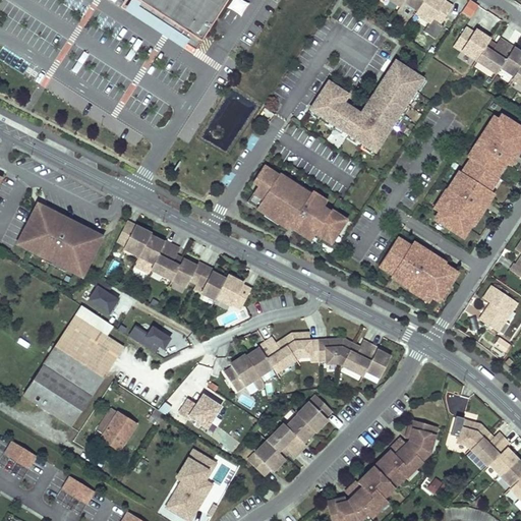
[(48,0),(45,6),(49,8),(54,0),(48,0)]
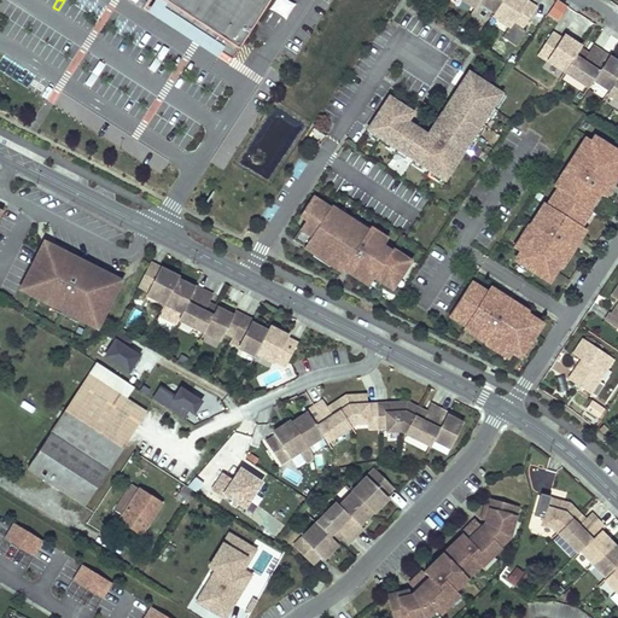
[(159,0),(155,7),(232,58),(269,0),(159,0)]
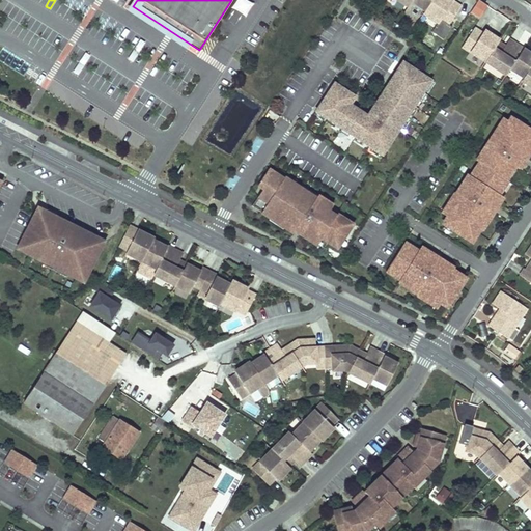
[(235,0),(231,7),(246,16),(253,2),(249,0),(235,0)]
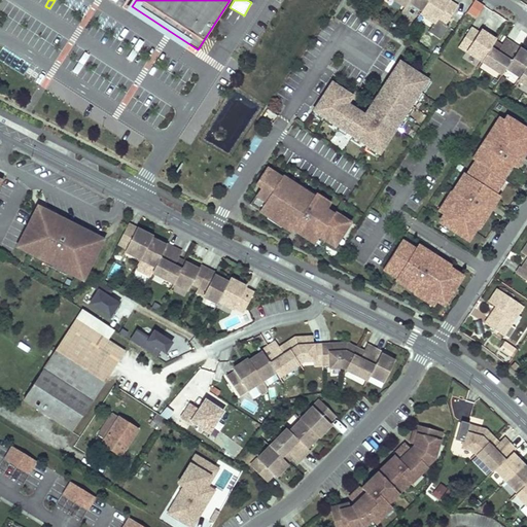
[(410,0),(410,1),(423,9),(429,0),(410,0)]
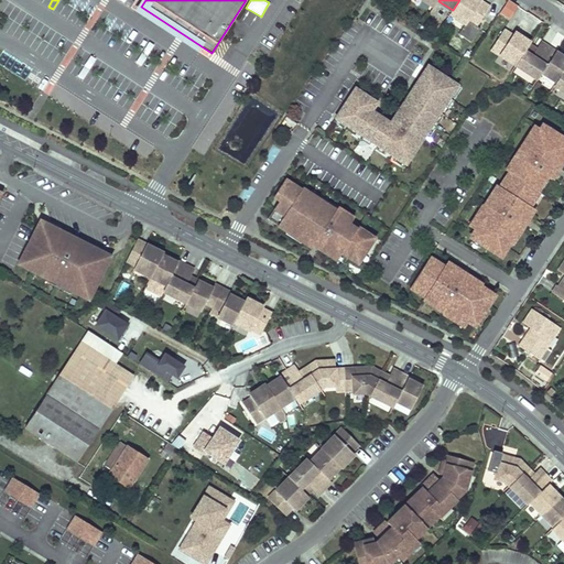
[(459,0),(453,10),(451,13),(458,19),(461,15),(468,21),(469,21),(478,26),(490,7),(479,0),(459,0)]
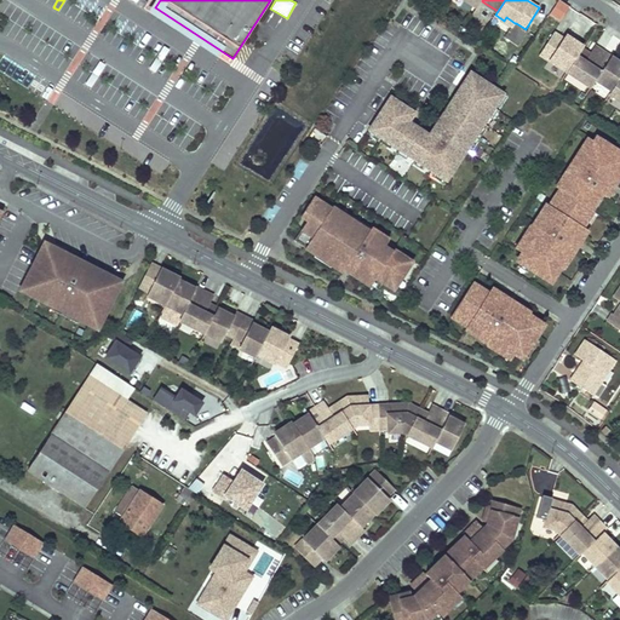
[(563,39),(555,33),(540,55),(550,61),(552,58),(561,64),(560,67),(568,72),(580,53),(583,49),(578,46),(575,47),(573,46),(575,41),(567,35),(563,39)]
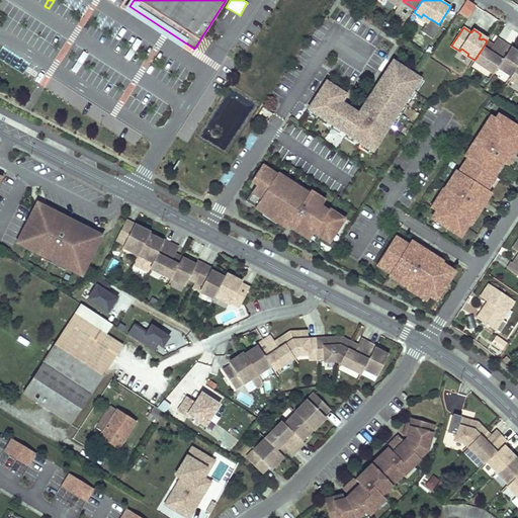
[(142,41),(137,38),(125,57),(130,60),(142,41)]
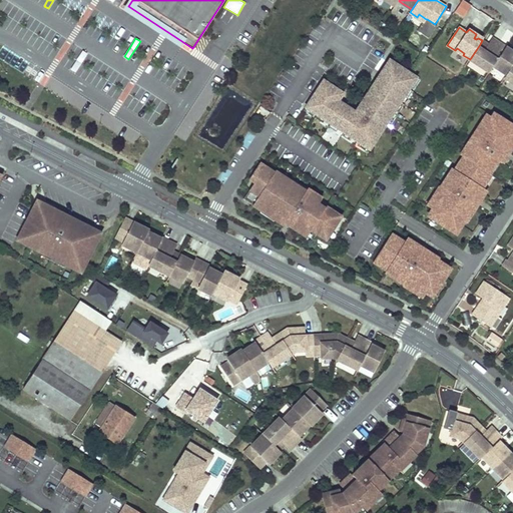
[(486,48),(480,44),(470,59),(489,72),(493,66),(498,59),(491,55),(499,43),(492,38),(488,44),(486,48)]
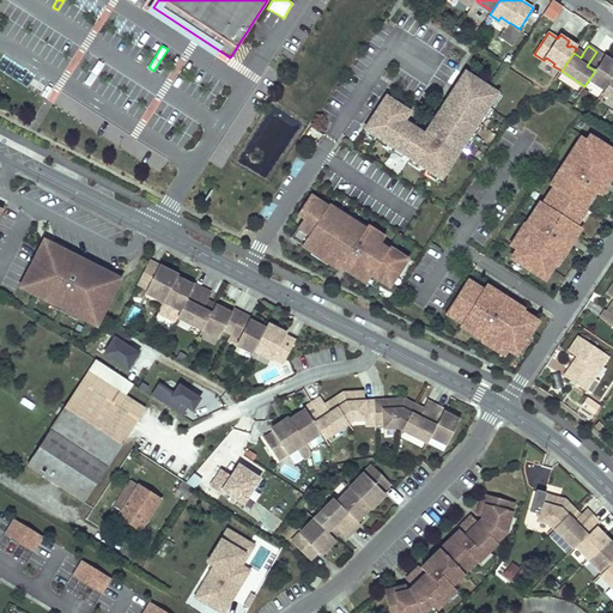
[(612,76),(612,61),(596,52),(587,66),(595,71),(589,79),(605,89),(612,76)]
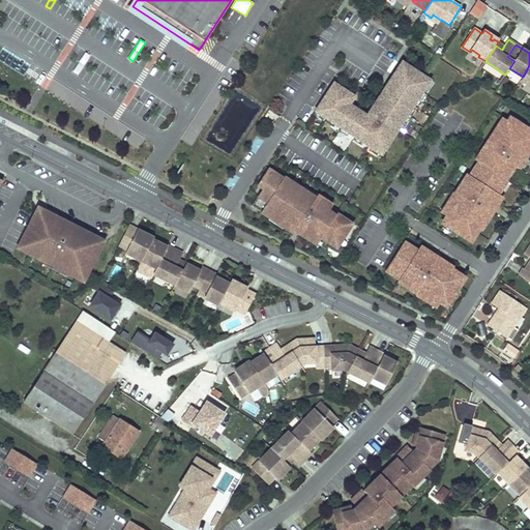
[(90,56),(85,53),(72,71),(78,75),(90,56)]
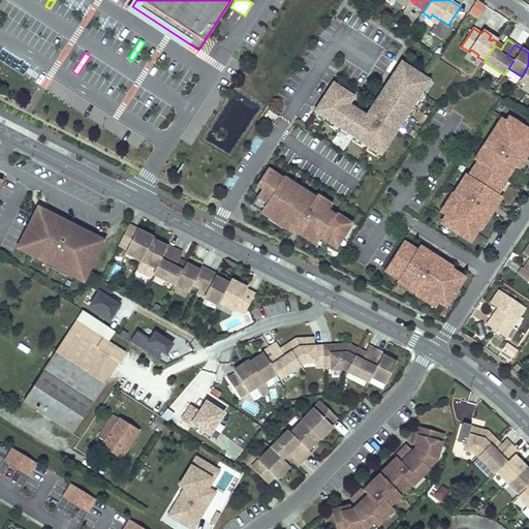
[(434,78),(403,58),(367,112),(352,102),(358,95),(334,81),(313,111),(383,155),(402,125),(404,126),(428,91),(426,90),(434,78)]
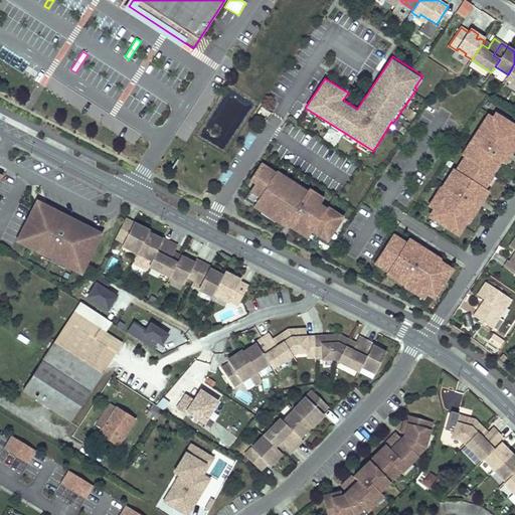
[(514,63),(508,74),(506,77),(514,82),(514,63)]
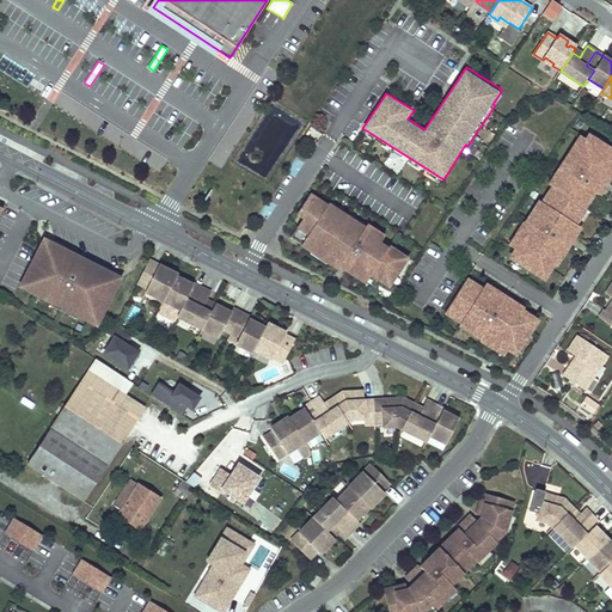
[(611,98),(601,92),(597,101),(611,109),(611,98)]
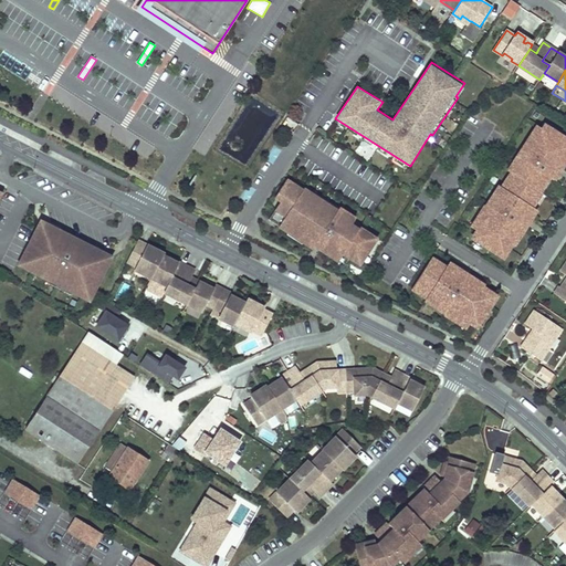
[(547,124),(544,128),(553,134),(554,133),(556,129),(547,124)]
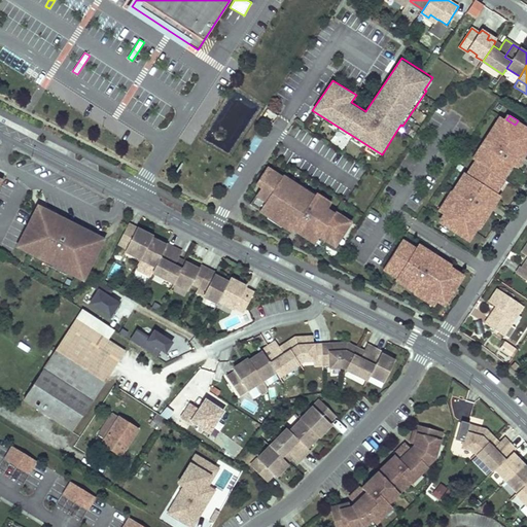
[(486,150),(478,164),(503,180),(512,167),(516,169),(524,156),(520,153),(523,148),(524,149),(526,144),(526,131),(516,124),(515,125),(506,119),(505,119),(498,131),(493,129),(481,147),(486,150)]
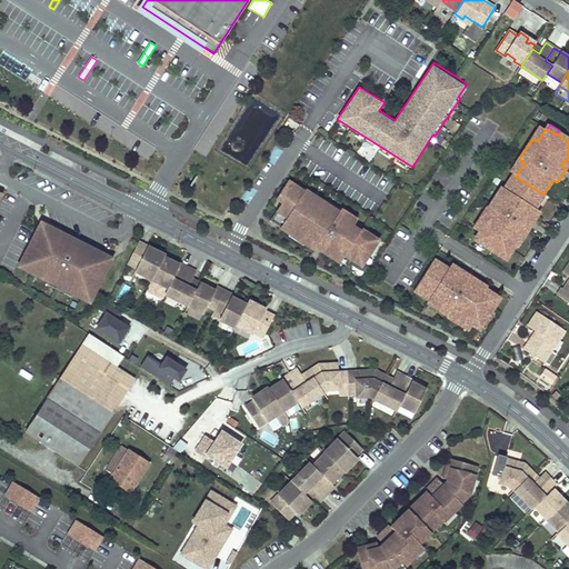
[(525,162),(519,159),(510,173),(513,176),(516,177),(525,162)]
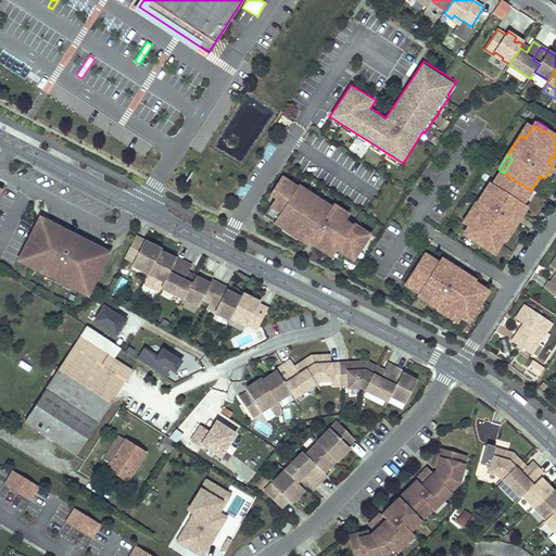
[(504,173),(502,172),(492,186),(494,187),(504,173)]
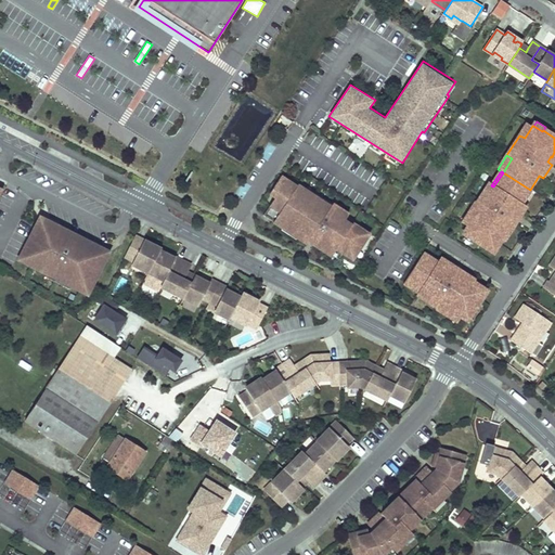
[(493,186),(486,199),(481,206),(476,203),(465,220),(462,224),(469,229),(465,235),(475,241),(492,253),(501,241),(505,234),(508,235),(523,214),(517,210),(521,204),(530,190),(503,172),(493,186)]
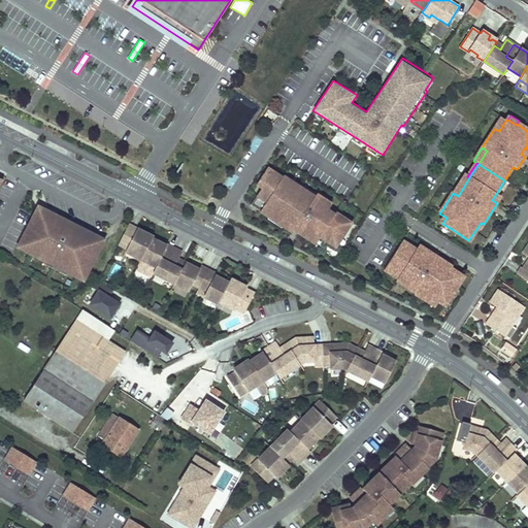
[(283,175),(268,166),(255,186),(261,190),(256,197),(265,203),(260,211),(315,245),(320,238),(337,249),(354,221),(337,211),(340,206),(319,191),(318,193),(285,172),(283,175)]
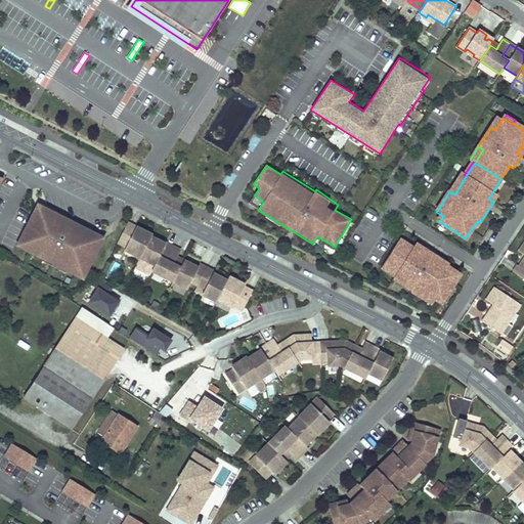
[(459,188),(453,185),(449,191),(454,194),(459,188)]
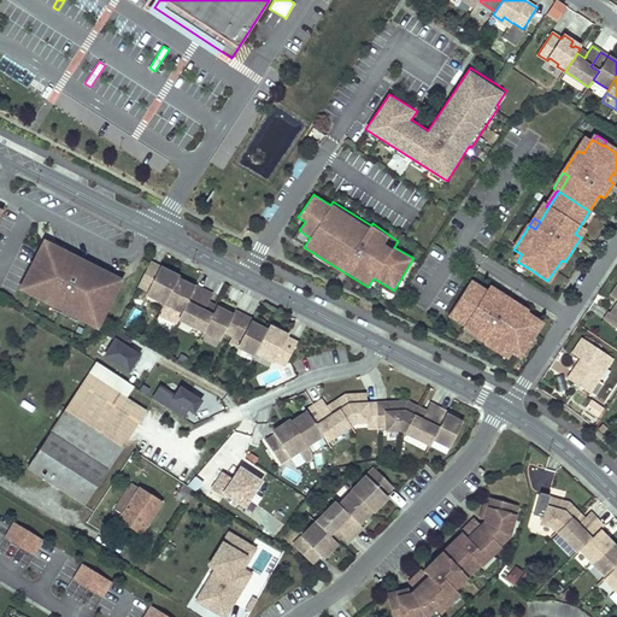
[(586,230),(580,227),(575,234),(581,238),(586,230)]
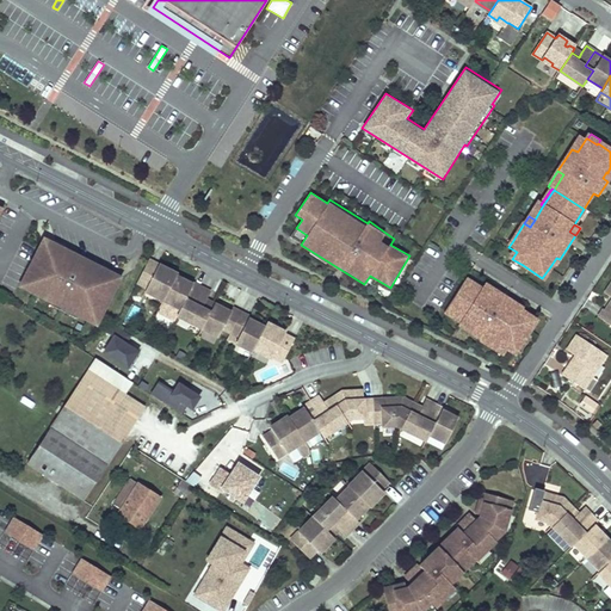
[(45,240),(43,246),(60,254),(62,248),(45,240)]
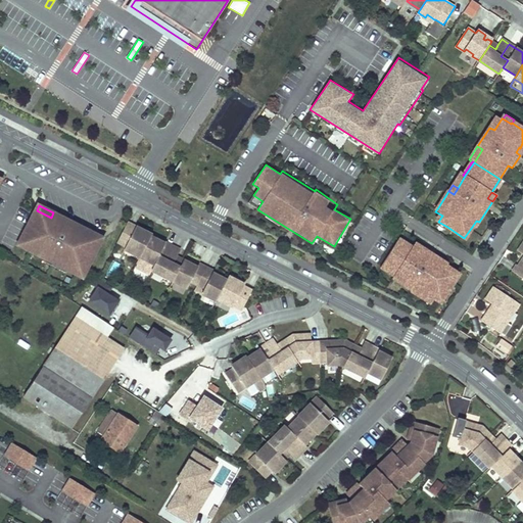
[(51,218),(37,210),(22,238),(37,245),(34,249),(47,256),(48,253),(55,256),(54,259),(53,260),(82,276),(100,240),(86,233),(88,230),(53,212),(51,218)]
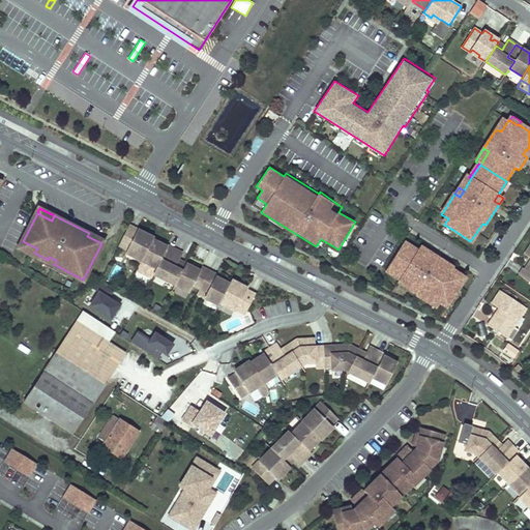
[(147,234),(129,225),(119,244),(129,248),(128,249),(137,254),(136,257),(143,260),(153,239),(148,237),(147,239),(145,238),(147,234)]
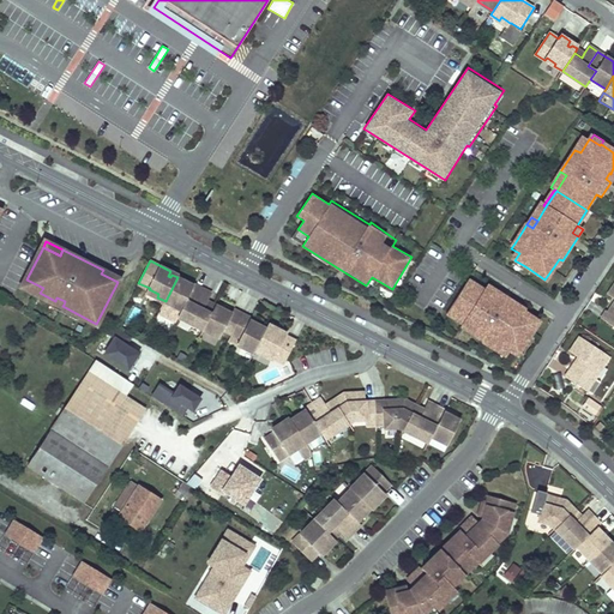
[(525,266),(515,260),(511,265),(522,271),(525,266)]
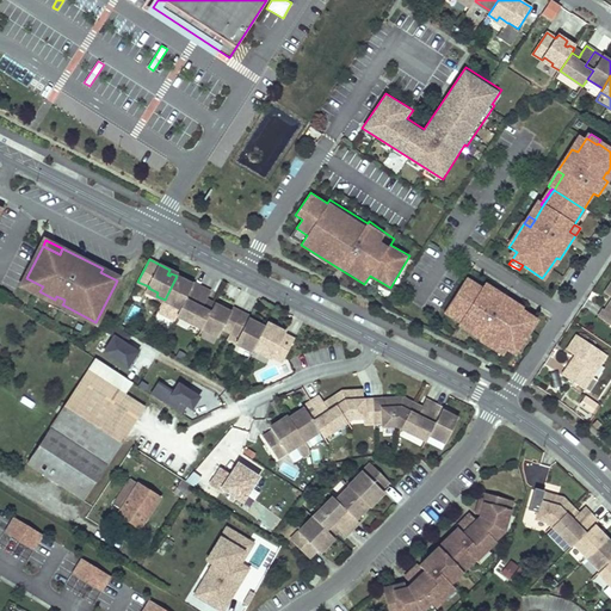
[(103,269),(100,272),(117,281),(118,277),(103,269)]
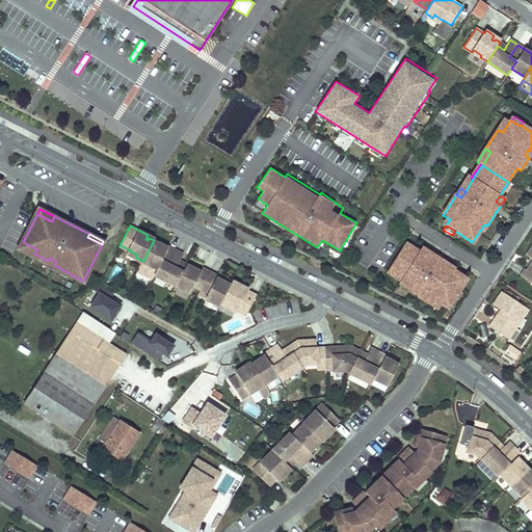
[(167,247),(154,240),(143,261),(157,268),(161,261),(168,264),(176,249),(168,246),(167,247)]
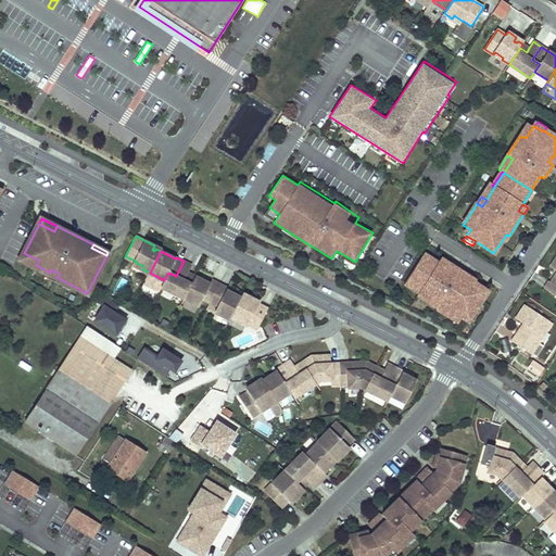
[(39,261),(24,253),(22,257),(36,265),(39,261)]
